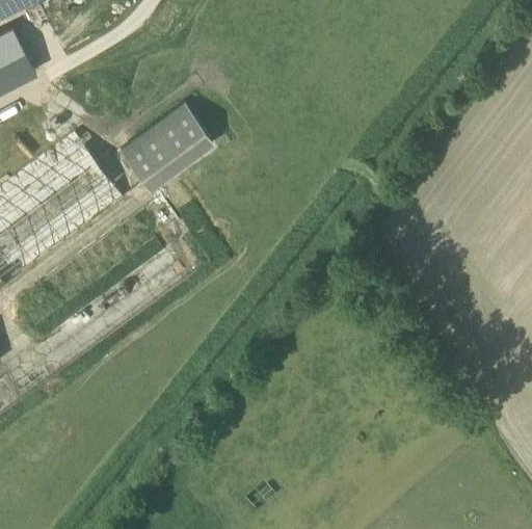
[(0,0),(0,19),(35,0),(0,0)]
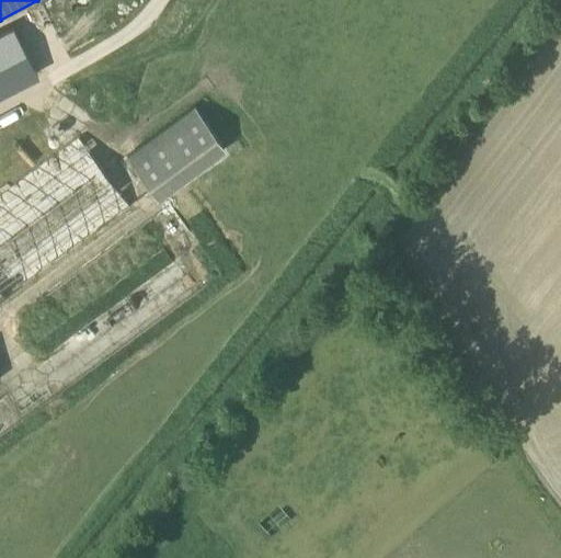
[(0,92),(16,84),(0,53),(0,92)]
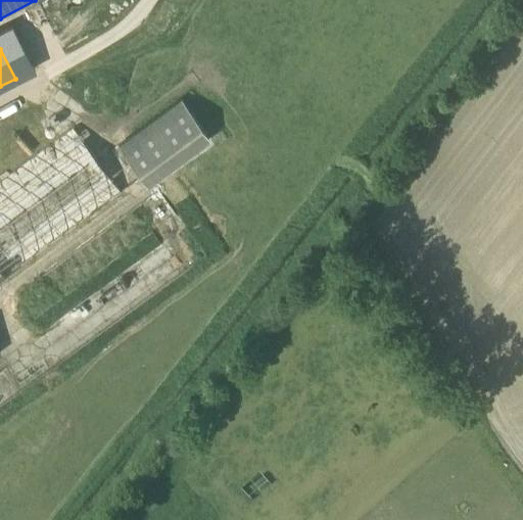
[(209,142),(184,108),(180,102),(117,148),(147,188),(209,142)]
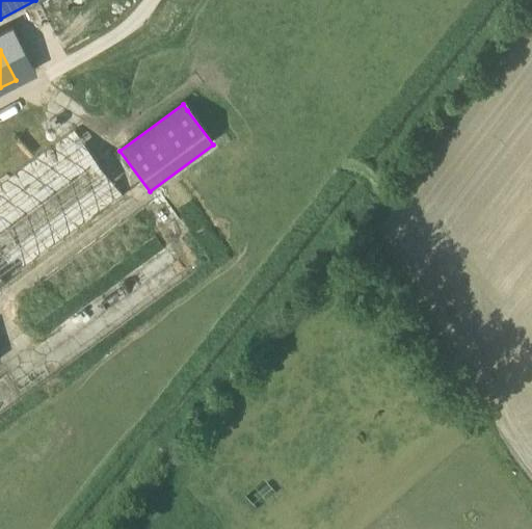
[(0,281),(5,288),(125,200),(74,132),(0,186),(0,281)]
